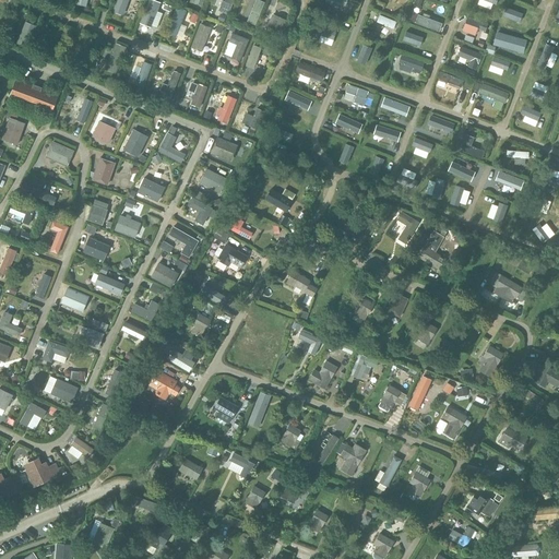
[(117,0),(113,12),(122,15),(128,0),(117,0)]
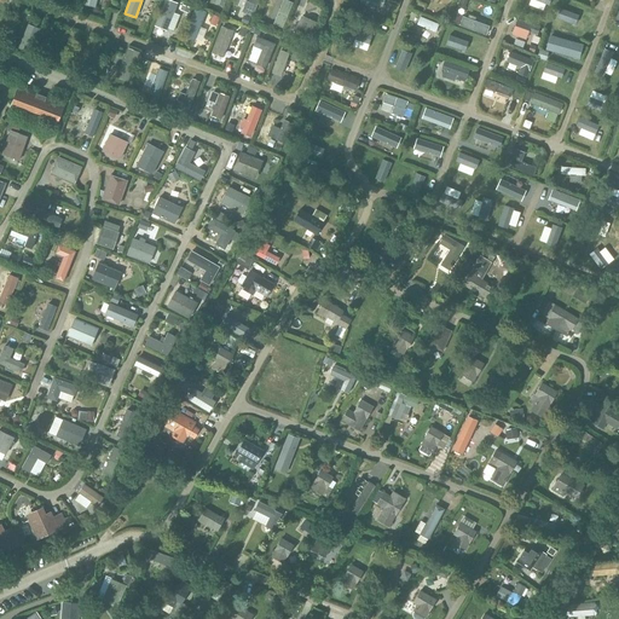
[(166,30),(177,4),(168,0),(166,0),(156,25),(166,30)]
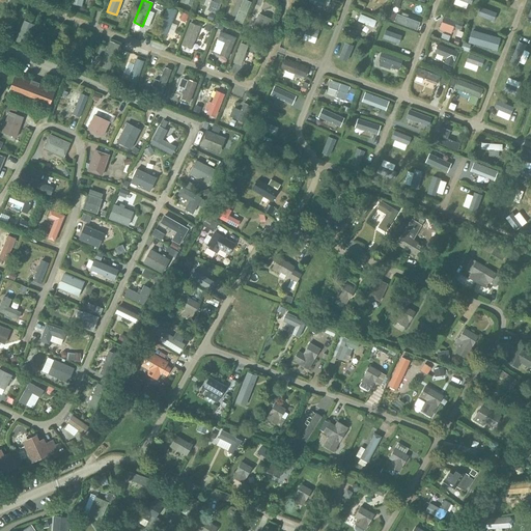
[(213,0),(210,10),(217,14),(222,0),(213,0)]
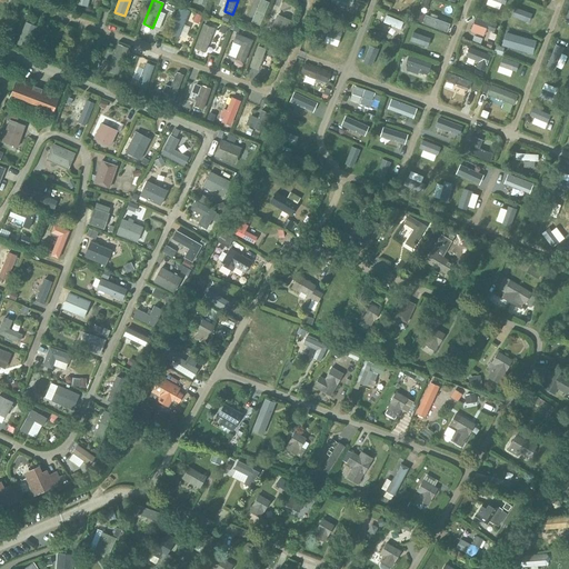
[(515,7),(511,16),(529,22),(532,13),(515,7)]
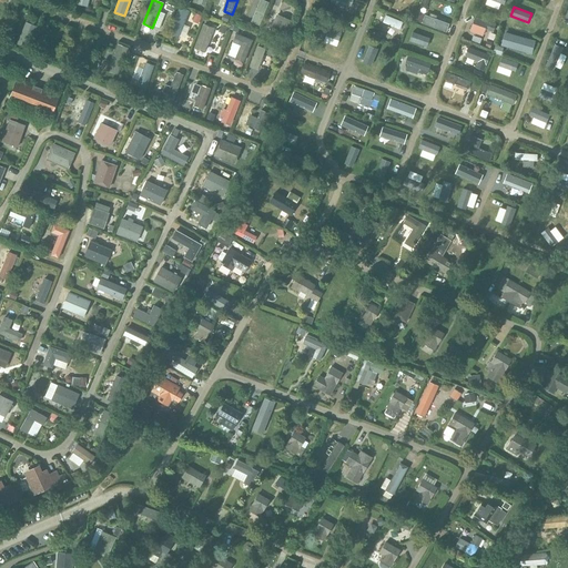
[(180,33),(189,12),(179,8),(171,29),(180,33)]
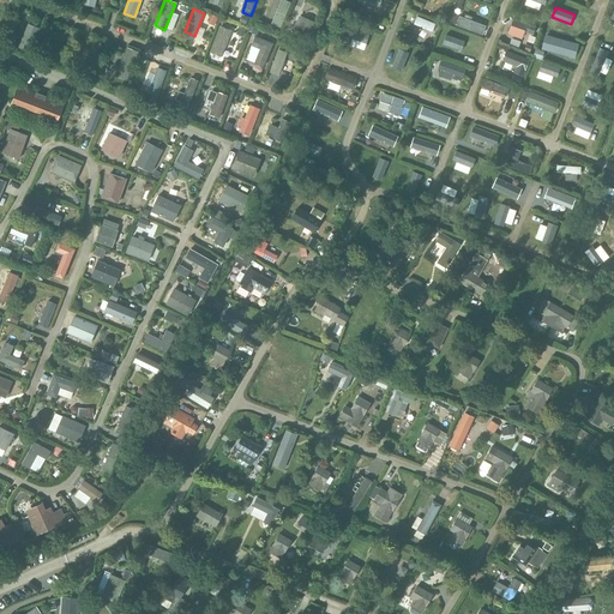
[(292,32),(308,40),(315,23),(299,16),(292,32)]
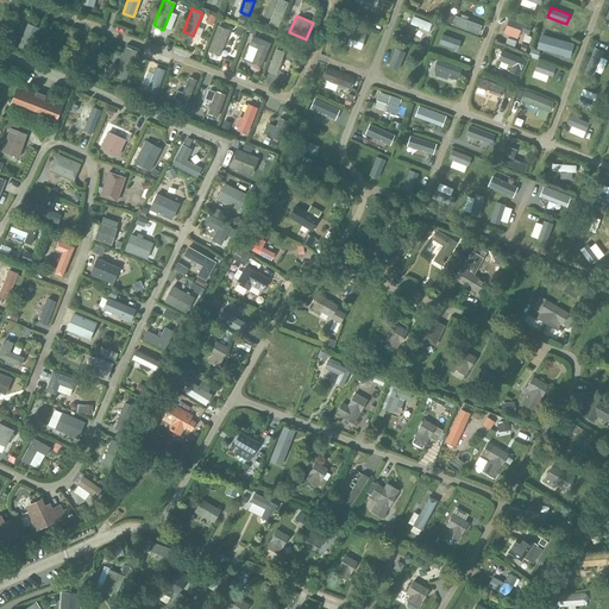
[(454,16),(452,24),(478,33),(481,25),(454,16)]
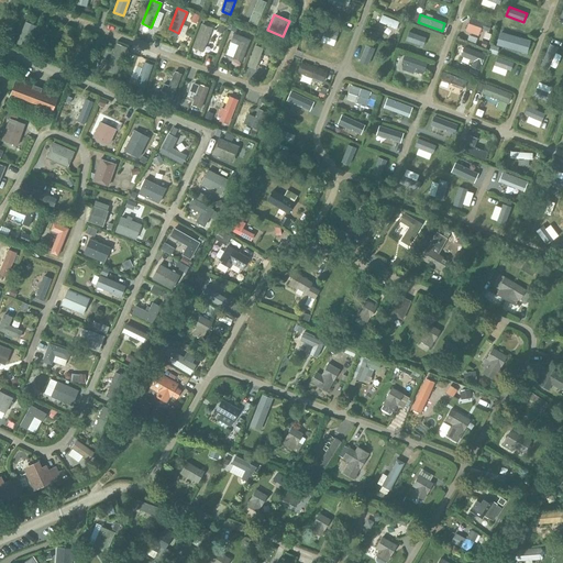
[(488,32),(490,25),(470,18),(465,31),(477,35),(481,29),(488,32)]
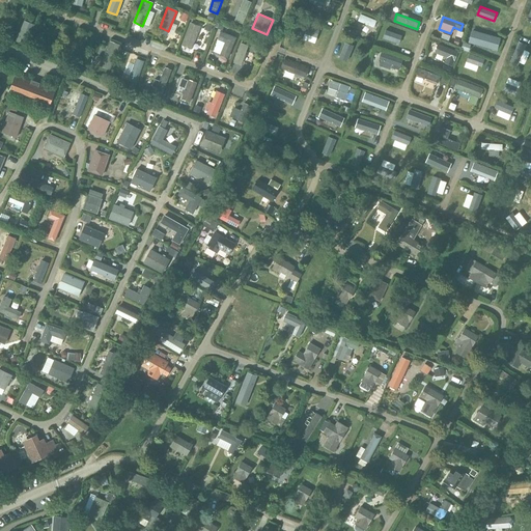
[(24,21),(15,44),(25,48),(34,25),(24,21)]
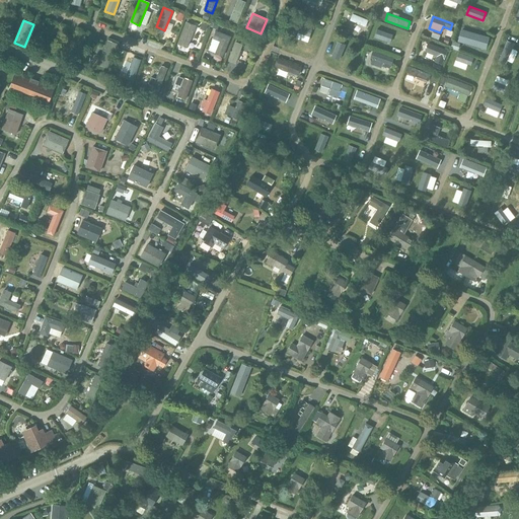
[(187,48),(195,26),(186,22),(177,45),(187,48)]
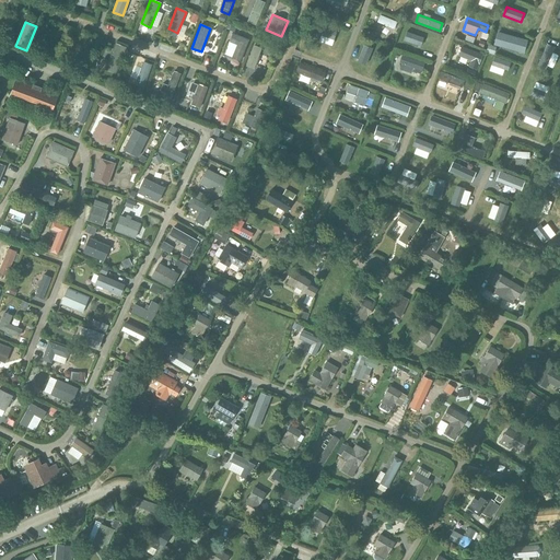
[(378,24),(376,32),(395,37),(397,30),(378,24)]
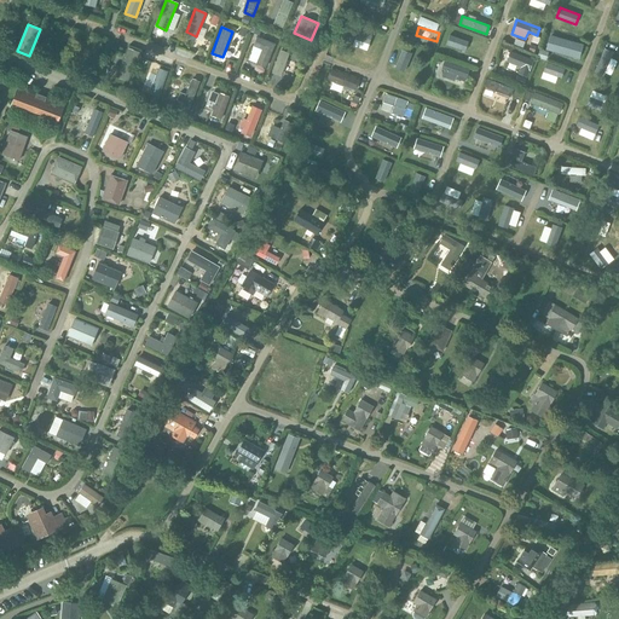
[(353,28),(350,38),(369,45),(372,35),(353,28)]
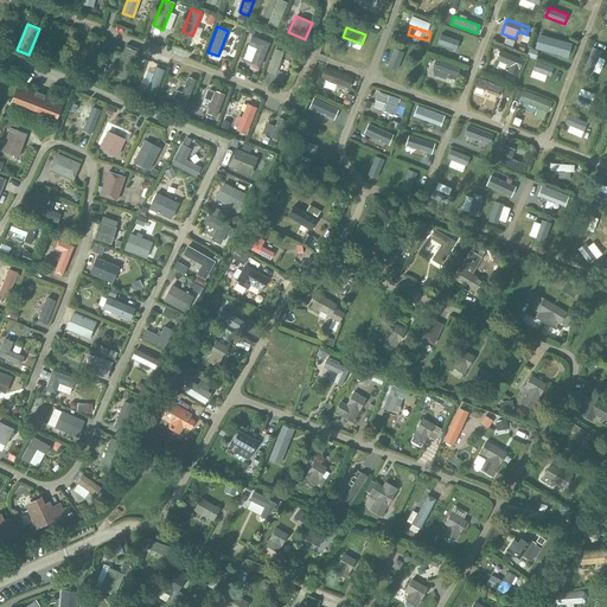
[(440,34),(438,44),(455,50),(459,40),(440,34)]
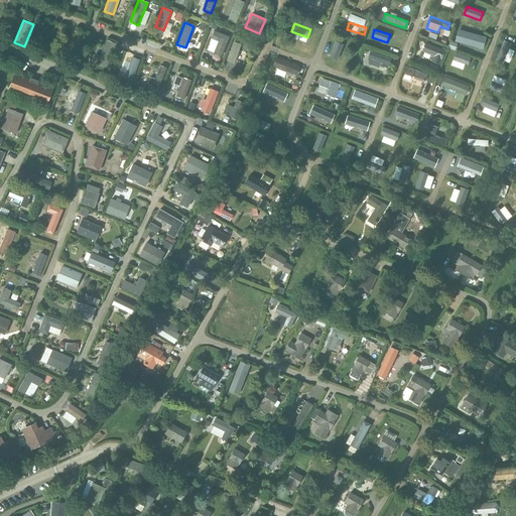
[(482,49),(485,37),(459,30),(456,38),(467,41),(466,44),(482,49)]
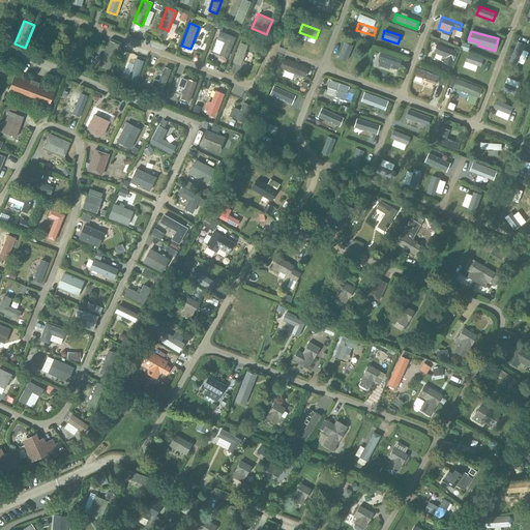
[(227,58),(235,38),(219,32),(216,39),(225,42),(219,55),(227,58)]
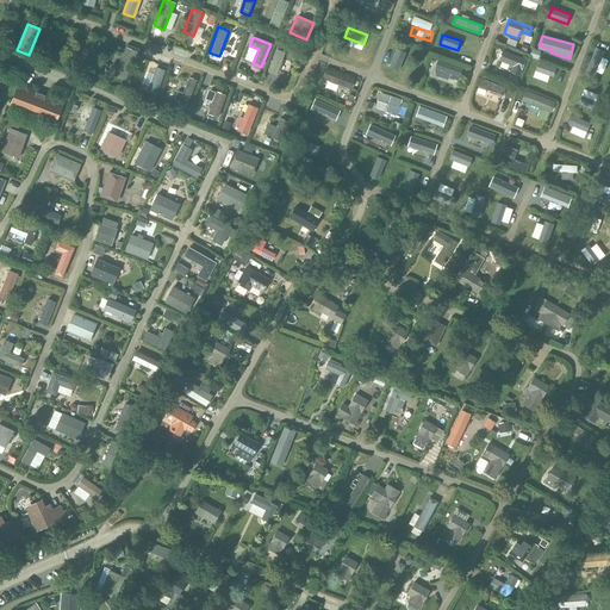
[(206,61),(205,63),(224,70),(234,43),(228,41),(218,64),(206,61)]
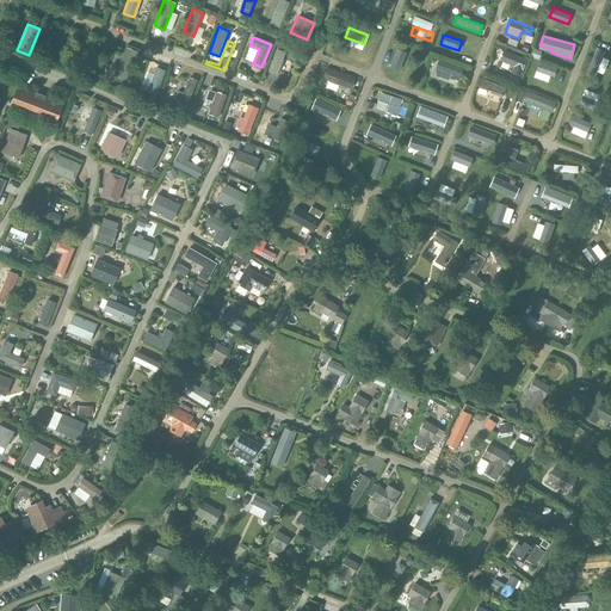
[(346,41),(344,50),(366,56),(369,47),(346,41)]
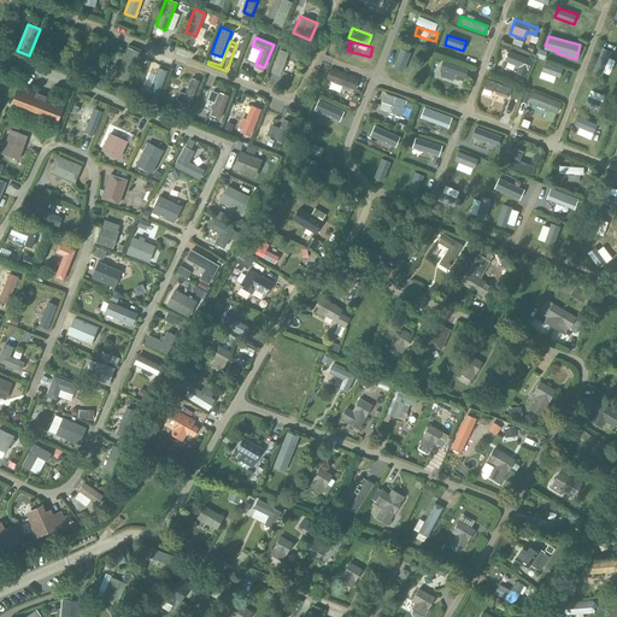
[(127,48),(116,77),(128,82),(139,53),(127,48)]
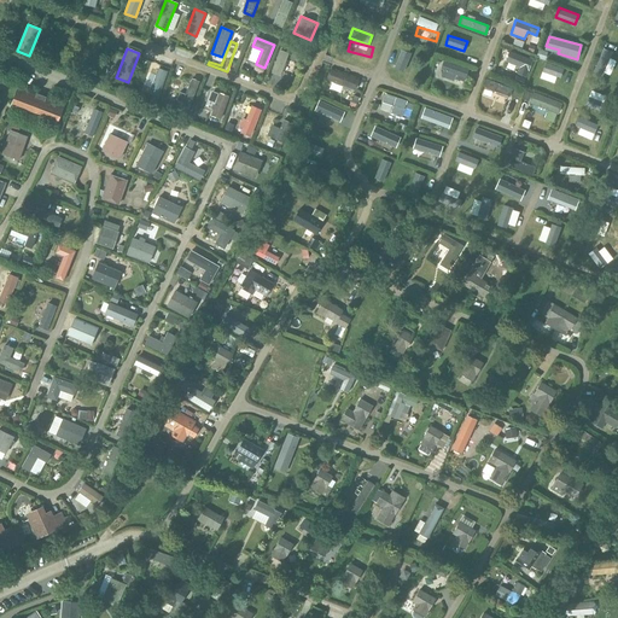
[(604,48),(592,73),(600,76),(612,52),(604,48)]
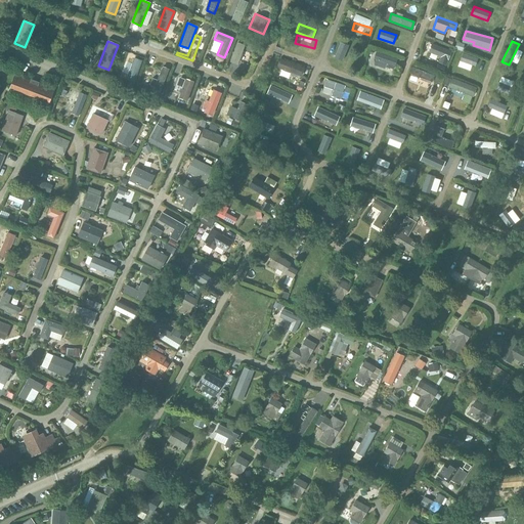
[(340,42),(334,57),(342,60),(348,45),(340,42)]
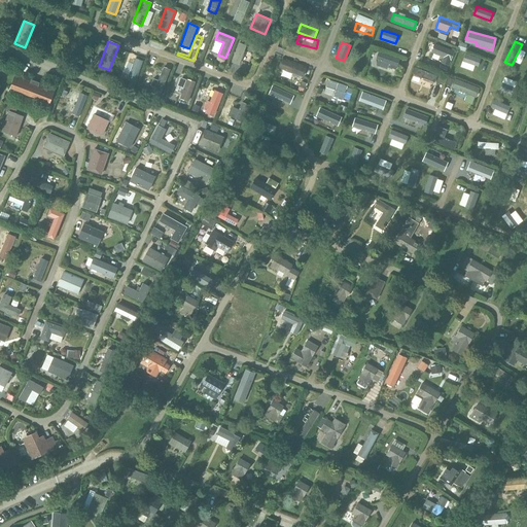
[(450,61),(454,51),(433,44),(430,53),(443,58),(441,63),(448,66),(450,61)]
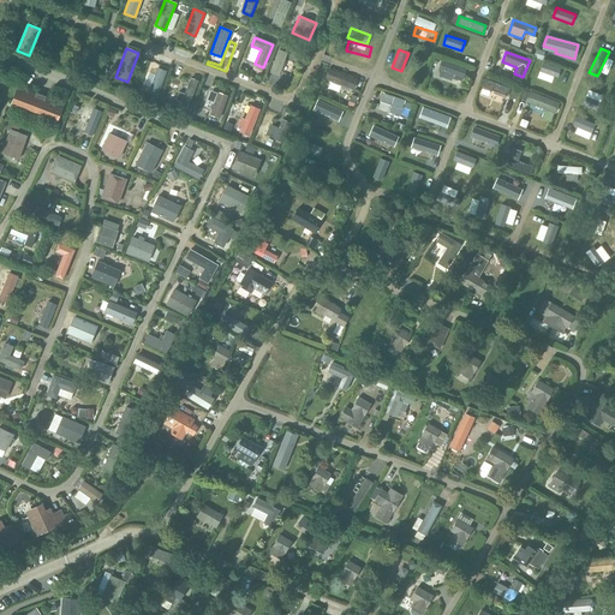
[(276,84),(285,61),(276,59),(268,82),(276,84)]
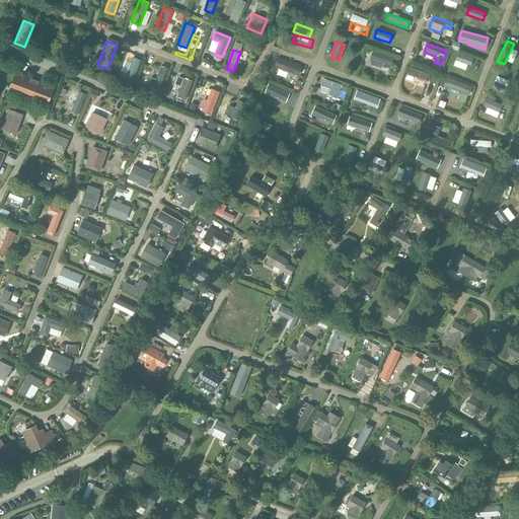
[(458,53),(455,60),(470,65),(473,58),(458,53)]
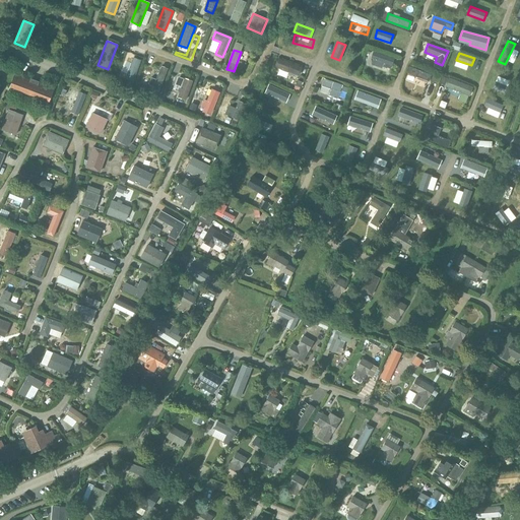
[(277,59),(274,67),(289,72),(288,74),(293,76),(293,74),(299,76),(302,68),(277,59)]
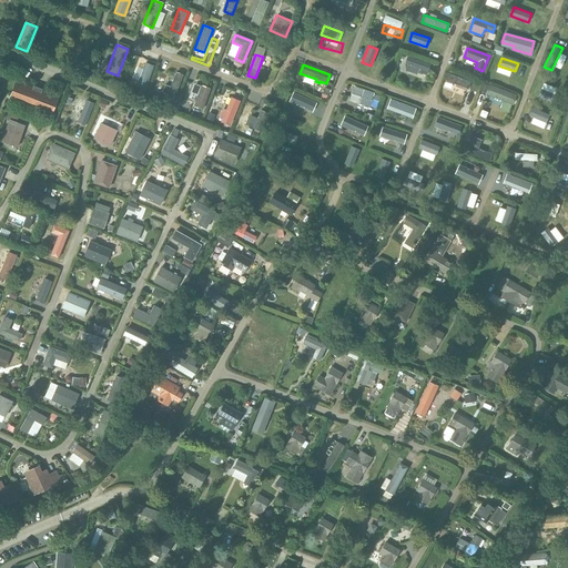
[(407,64),(404,72),(427,81),(429,73),(407,64)]
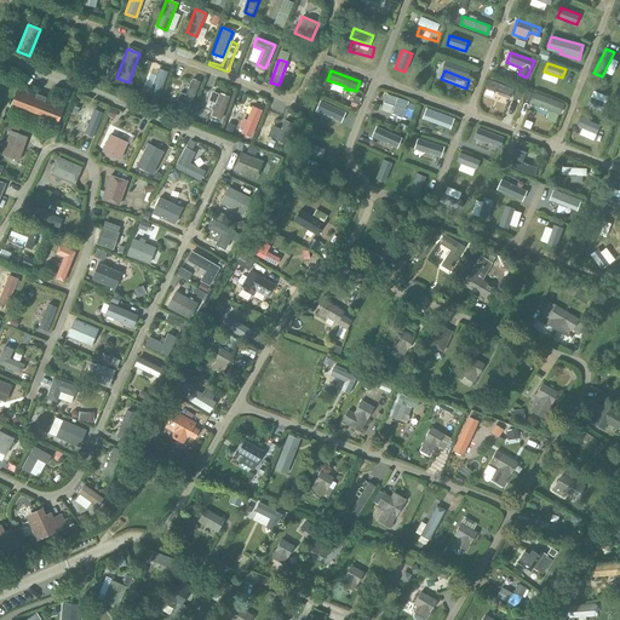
[(488,79),(484,87),(511,98),(514,89),(488,79)]
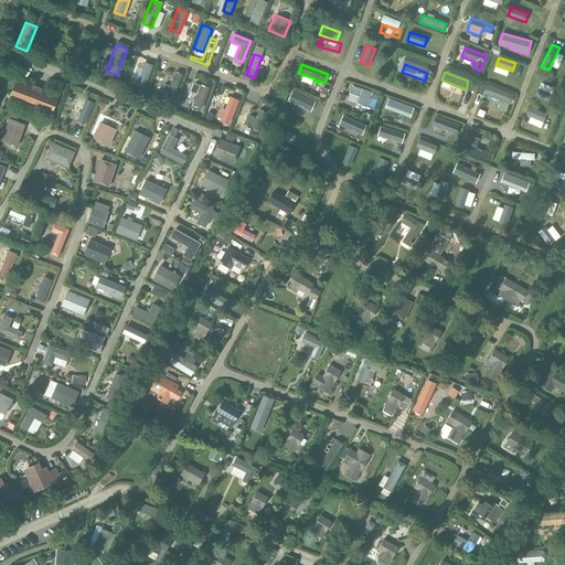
[(166,94),(163,100),(171,104),(182,75),(174,73),(169,86),(164,84),(161,92),(166,94)]
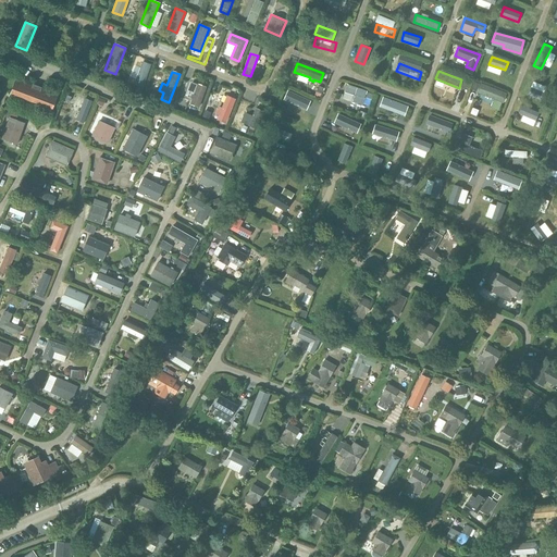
[(296,76),(294,82),(318,89),(319,84),(296,76)]
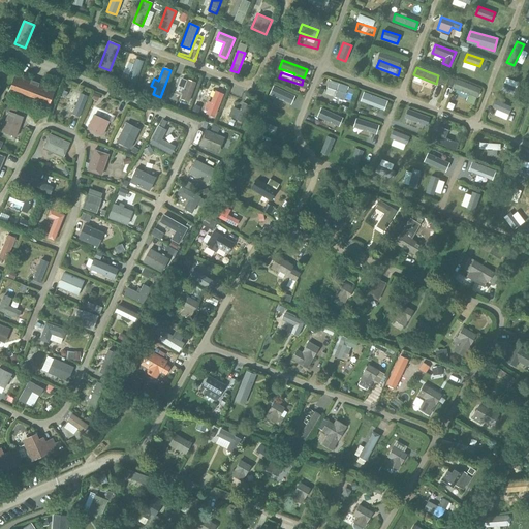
[(16,74),(7,94),(47,110),(55,90),(16,74)]
